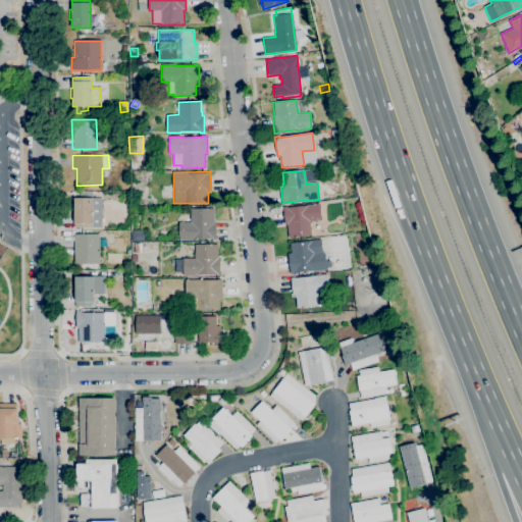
[(124,203),(120,200),(124,195),(128,198),(124,203)]
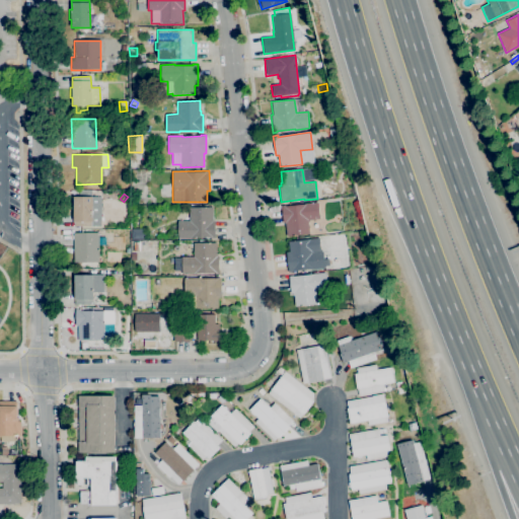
[(92,226),(74,226),(74,215),(72,215),(72,197),(93,197),(100,197),(101,226),(92,226)]
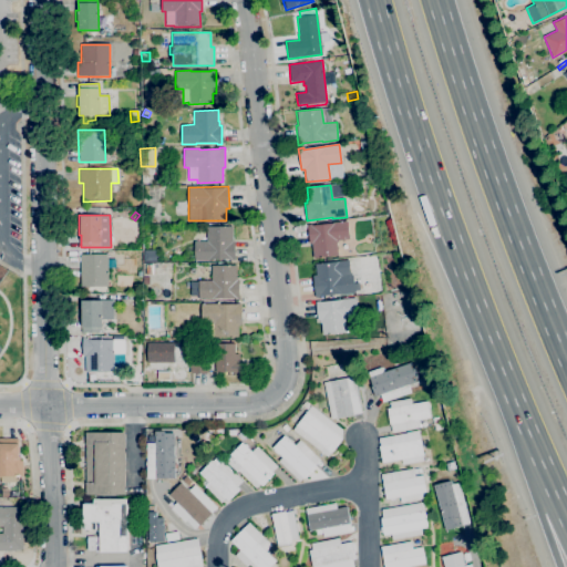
[(313,258),(311,244),(309,244),(307,226),(347,220),(349,239),(337,240),(338,255),(313,258)]
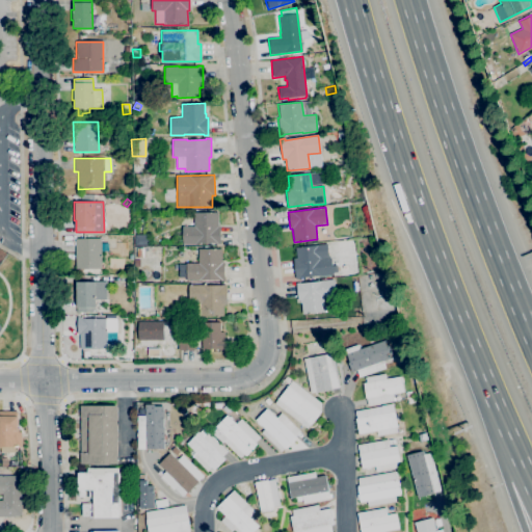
[(220,244),(215,244),(215,243),(196,243),(196,244),(182,244),(182,227),(193,227),(193,212),(218,212),(218,227),(220,227),(220,244)]
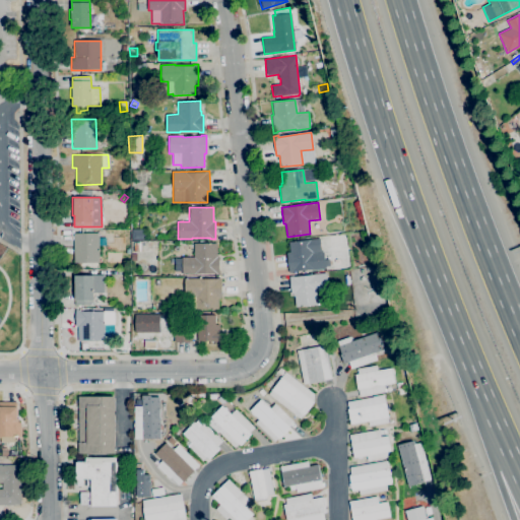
[(99,263),(73,263),(73,234),(99,234),(99,263)]
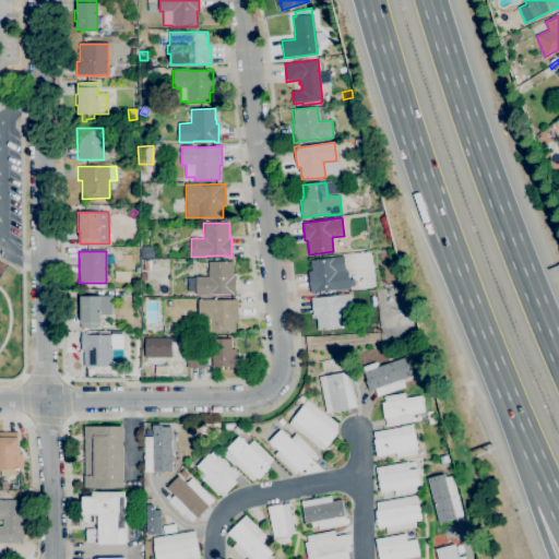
[(310,293),(308,272),(311,271),(310,260),(344,257),(345,271),(348,271),(349,278),(354,278),(355,286),(349,287),(349,288),(310,293)]
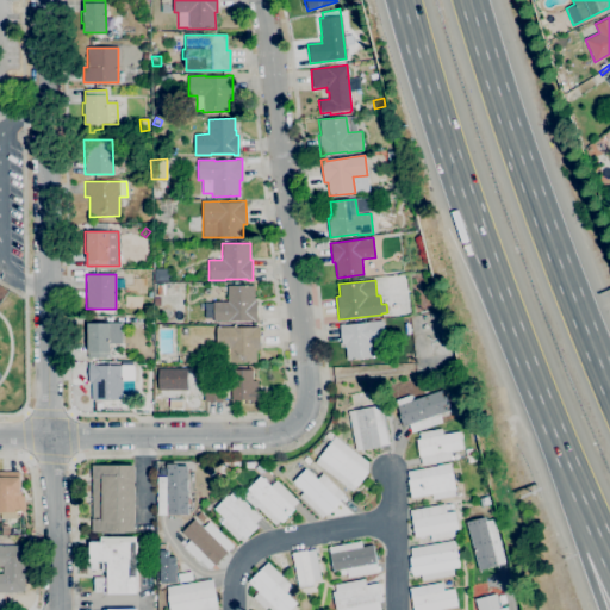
[(257,321),(213,322),(213,321),(204,321),(204,304),(213,304),(213,302),(228,302),(228,285),(254,285),(255,302),(257,302),(257,321)]
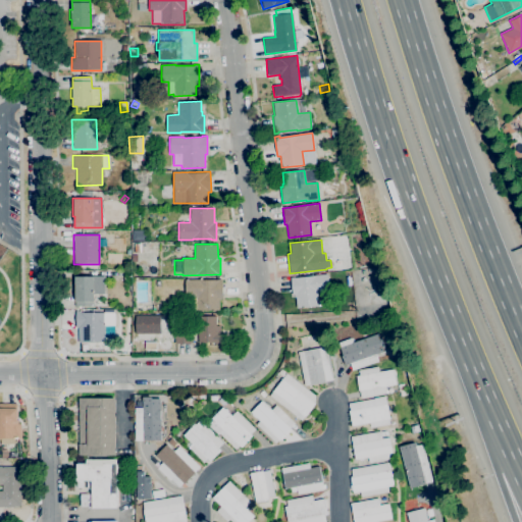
[(297,308),(296,297),(295,297),(295,295),(292,295),(290,277),(295,277),(295,278),(313,276),(313,275),(327,273),(329,291),(317,293),(318,305),(297,308)]
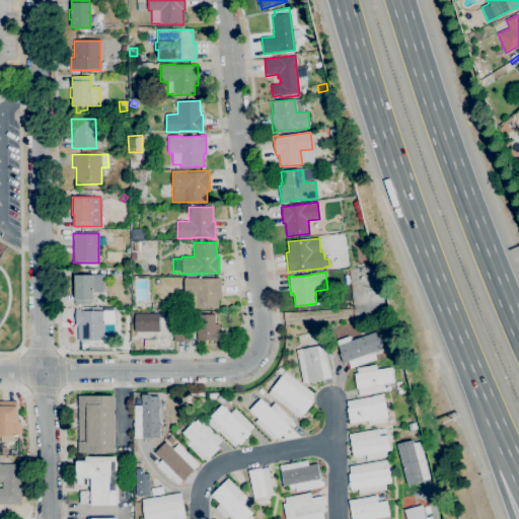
[(75,305),(74,293),(72,293),(72,284),(74,284),(74,275),(103,275),(103,292),(93,292),(93,304),(75,305)]
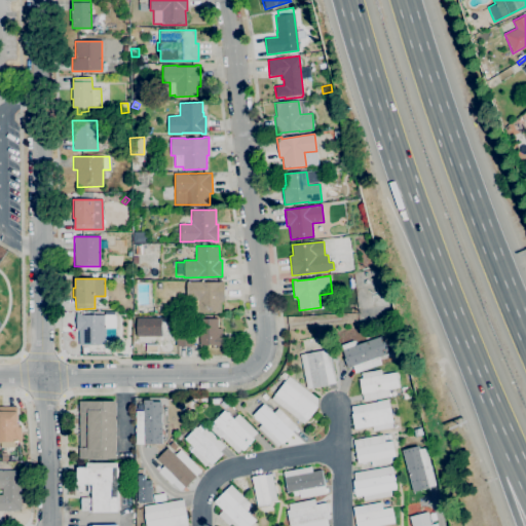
[(221,312),(198,312),(198,308),(187,308),(186,282),(200,282),(200,283),(220,283),(220,282),(224,282),(224,302),(221,302),(221,312)]
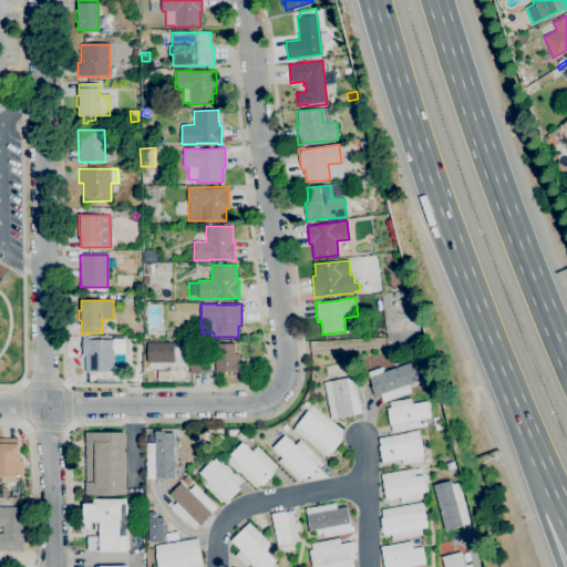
[(84,372),(84,356),(82,356),(82,338),(88,338),(88,340),(113,340),(113,354),(113,372),(84,372)]
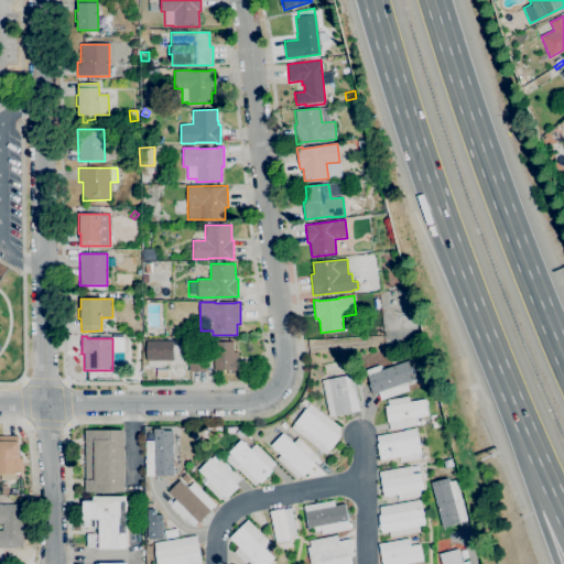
[(112,353),(112,338),(123,338),(123,353),(112,353)]
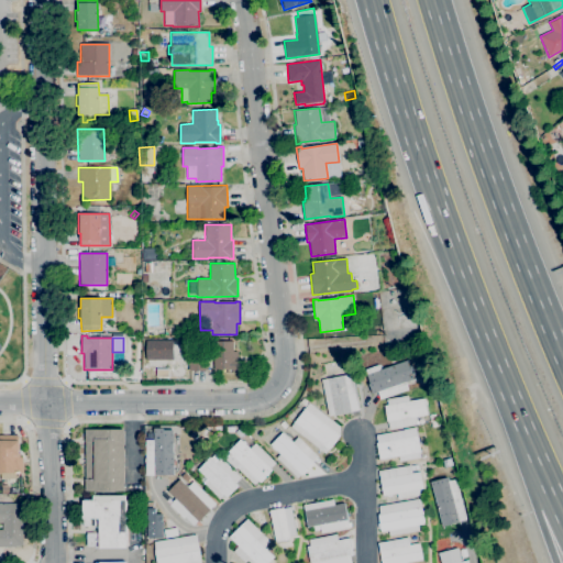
[(312,340),(361,341),(361,352),(312,351),(312,340)]
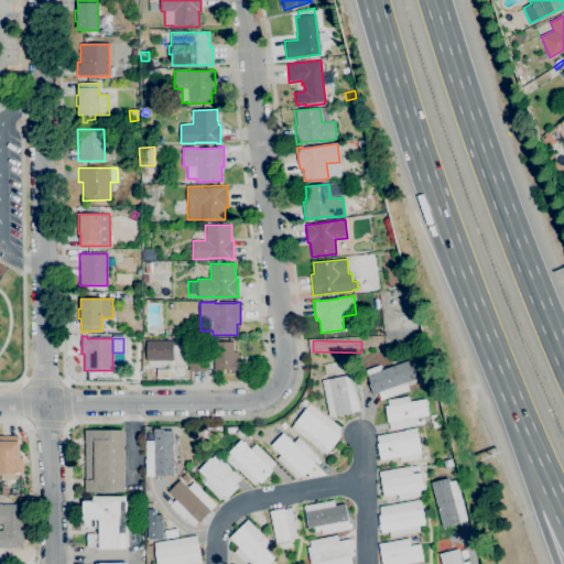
[(205,371),(188,371),(188,357),(205,357),(205,359),(214,359),(214,342),(238,342),(238,360),(243,360),(243,370),(214,370),(214,366),(205,366),(205,371)]
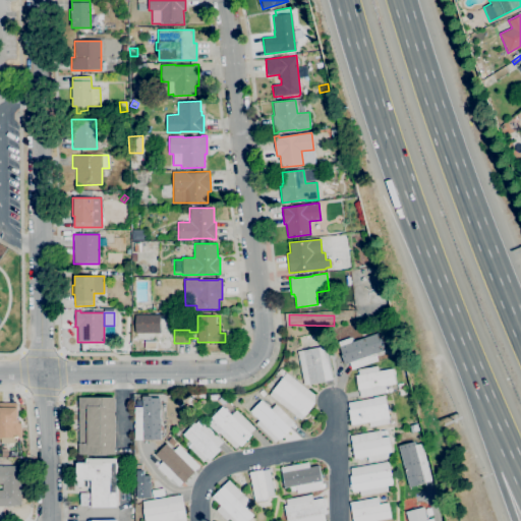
[(351,369),(349,362),(344,364),(340,354),(341,353),(339,346),(338,342),(350,337),(352,342),(379,332),(385,350),(375,354),(378,360),(351,369)]
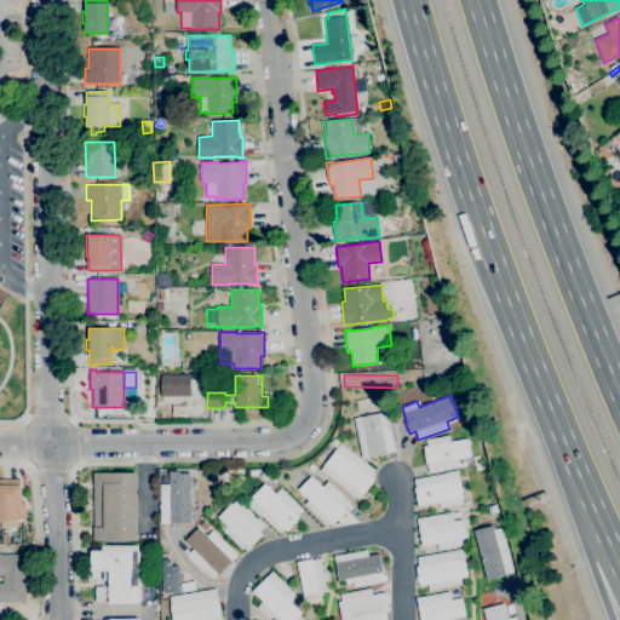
[(361,458),(354,418),(388,412),(395,452),(386,453),(386,454),(368,458),(368,457),(361,458)]
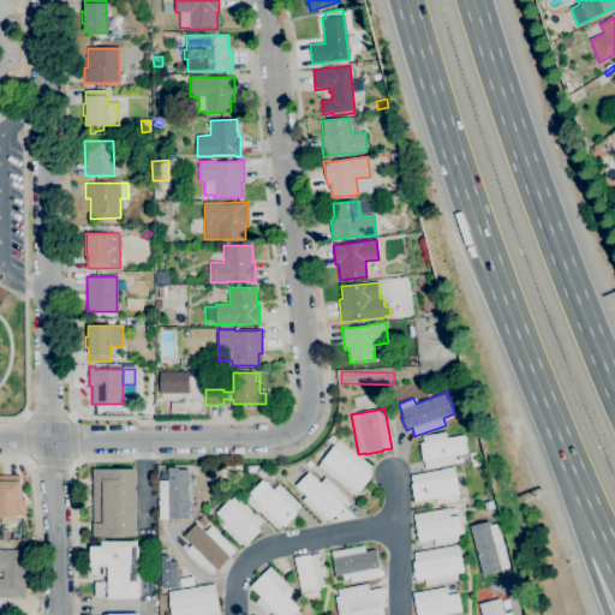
[(425,470),(423,461),(419,443),(423,442),(422,436),(445,431),(446,439),(463,435),(466,453),(454,455),(455,464),(425,470)]
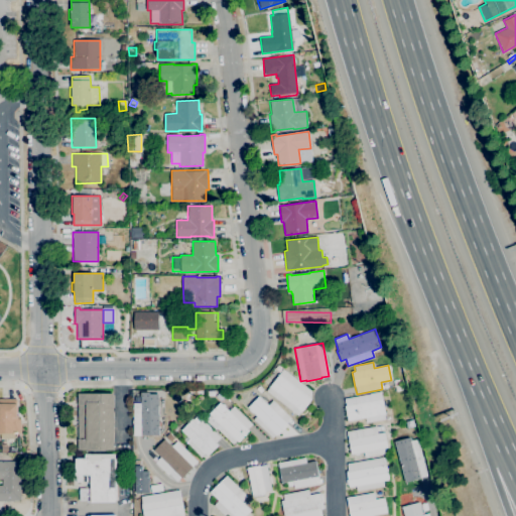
[(298,416),(266,391),(280,373),(274,369),(277,365),(311,391),(311,400),(298,416)]
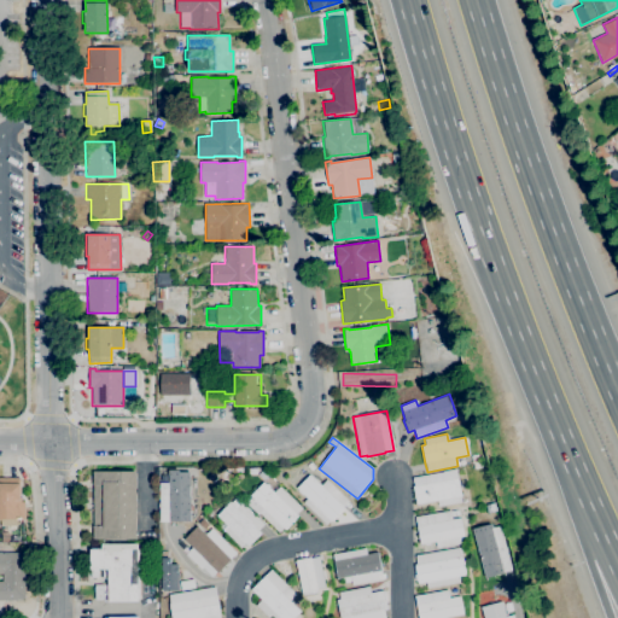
[(263,481),(257,474),(263,468),(269,476),(263,481)]
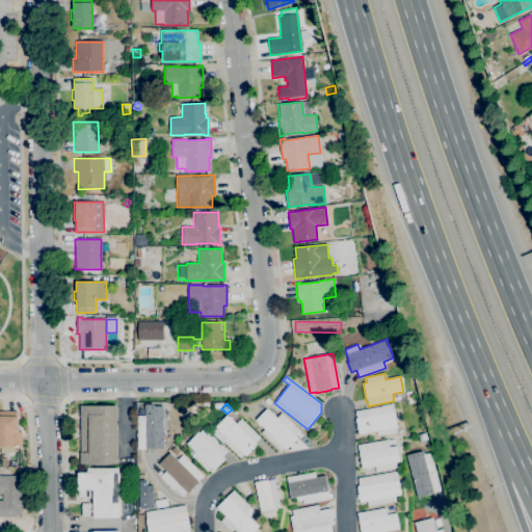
[(377,436),(376,431),(358,434),(355,419),(356,419),(354,411),(381,406),(381,405),(393,403),(397,427),(396,427),(397,432),(377,436)]
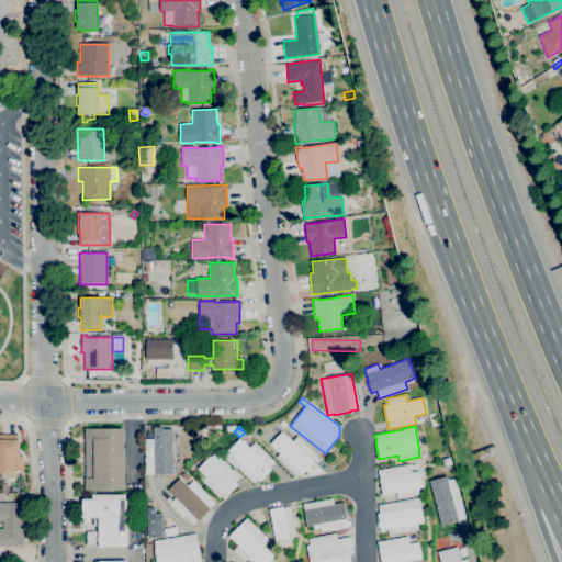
[(173,474),(145,474),(145,439),(153,439),(153,427),(164,427),(164,429),(172,429),(173,474)]
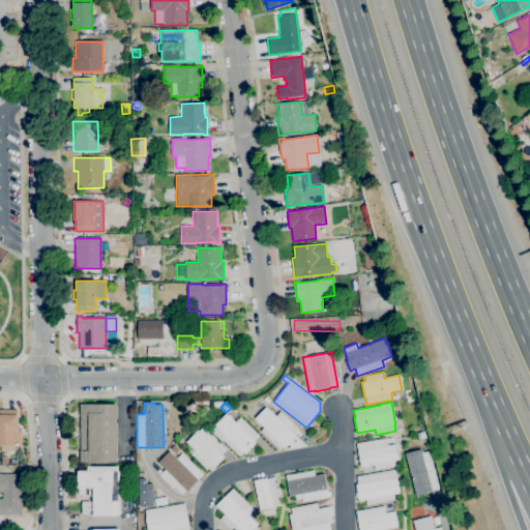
[(117,463),(80,463),(80,404),(117,404),(117,463)]
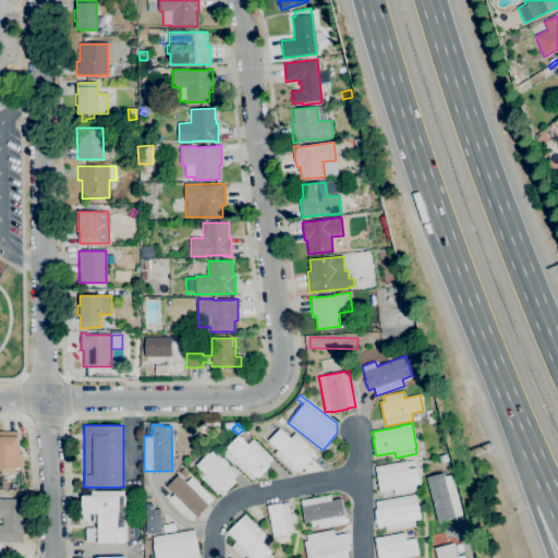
[(192,436),(186,431),(191,426),(196,432),(192,436)]
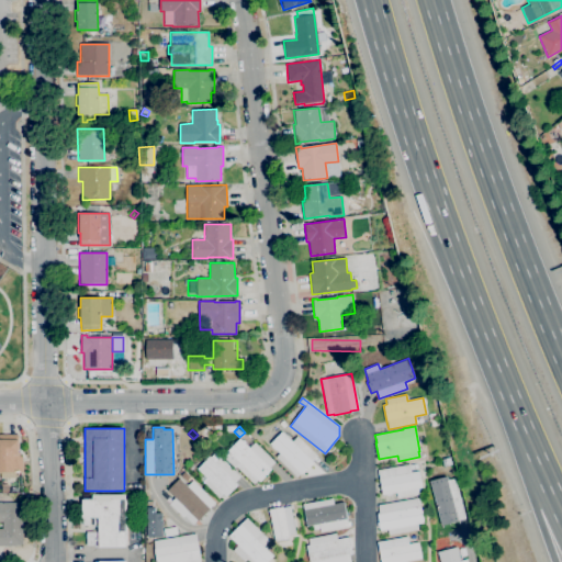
[(296,478),(276,457),(279,453),(276,449),(274,450),(270,446),(271,446),(269,444),(281,431),(292,441),(296,436),(317,456),(312,461),(313,462),(301,474),(300,473),(296,478)]
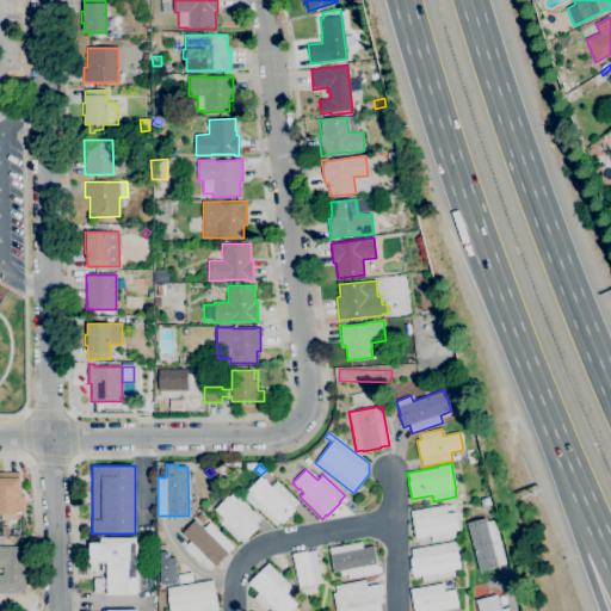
[(0,473),(20,473),(20,492),(22,492),(22,497),(25,497),(25,513),(5,513),(5,514),(0,514),(0,473)]
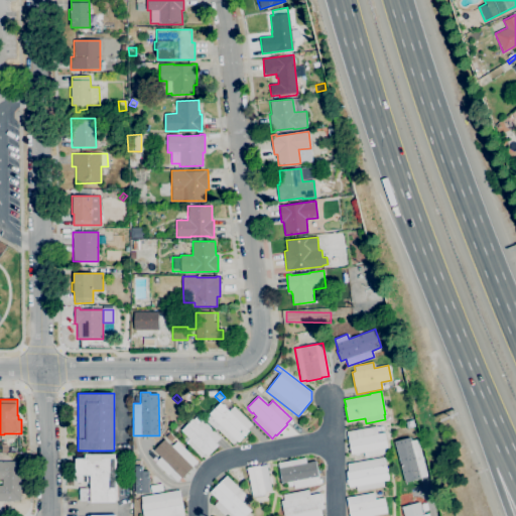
[(233,444),(217,428),(216,430),(206,420),(210,415),(209,413),(220,402),(229,411),(234,406),(252,424),(247,429),(249,431),(238,442),(236,440),(233,444)]
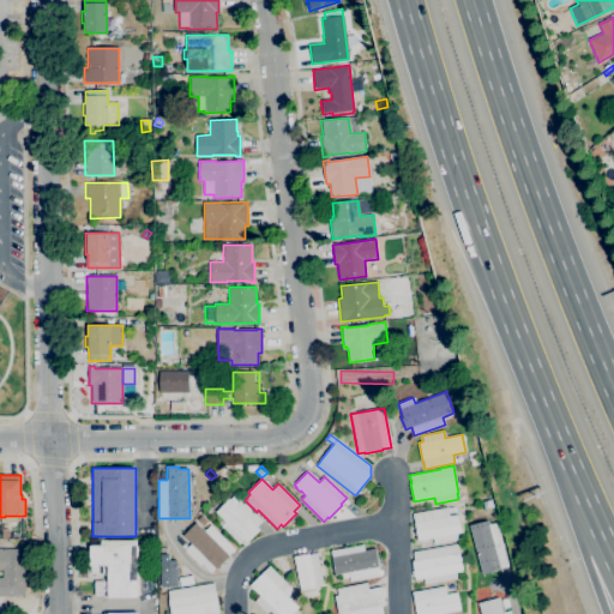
[(239,545),(223,528),(227,523),(215,512),(228,499),(234,505),(241,499),(263,521),(257,527),(259,530),(247,543),(244,540),(239,545)]
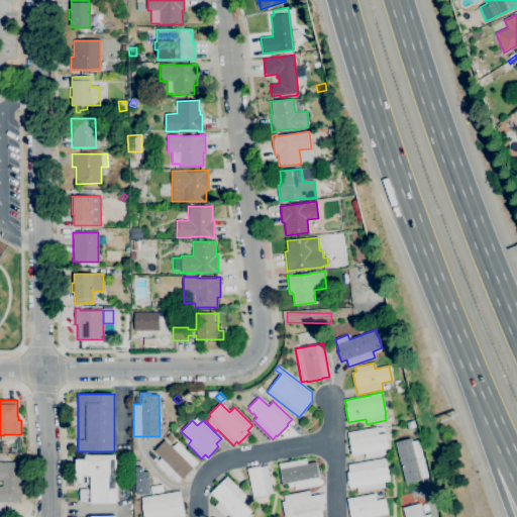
[(366,458),(365,453),(359,453),(359,455),(355,456),(354,454),(351,455),(346,432),(377,427),(378,434),(385,433),(388,448),(385,449),(386,454),(366,458)]
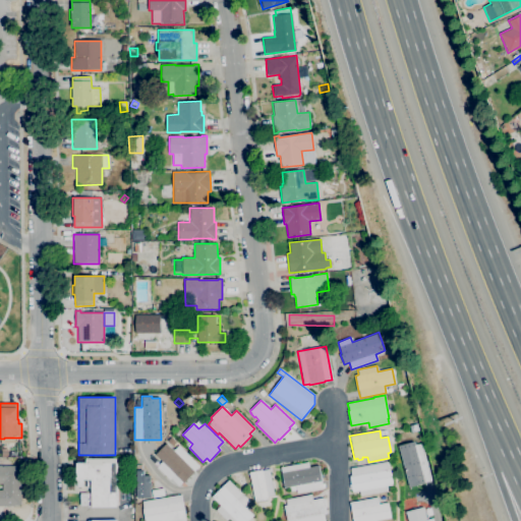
[(172,446),(167,442),(171,438),(176,442),(172,446)]
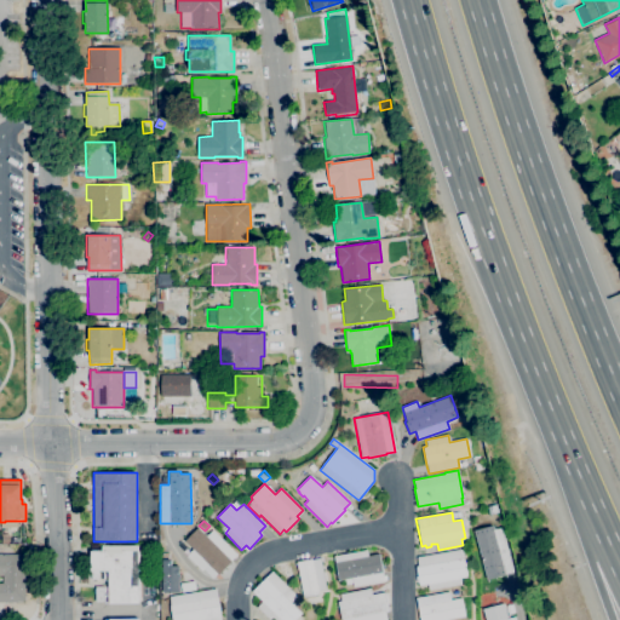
[(487,580),(474,530),(492,526),(493,529),(501,528),(514,572),(505,574),(505,575),(487,580)]
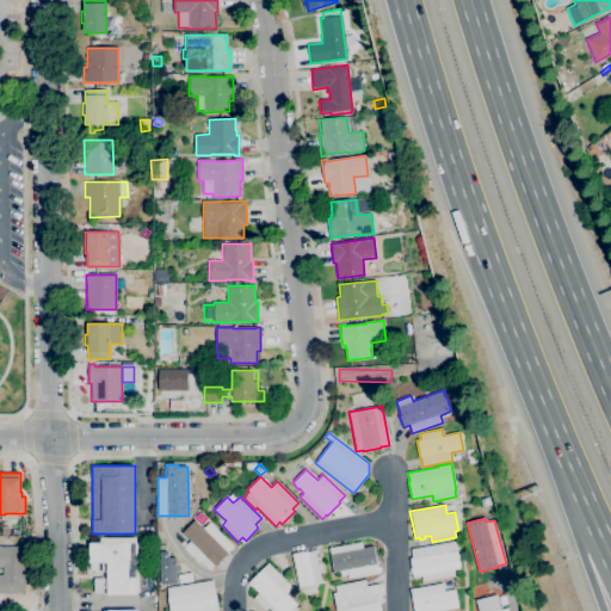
[(210,571),(201,561),(198,562),(184,548),(190,541),(181,532),(195,520),(203,529),(210,523),(234,547),(228,553),(228,554),(215,566),(210,571)]
